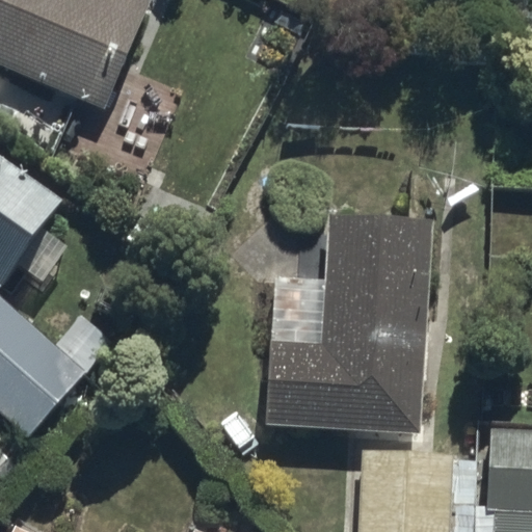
[(0,0),(0,79),(107,123),(153,10),(127,0),(0,0)]
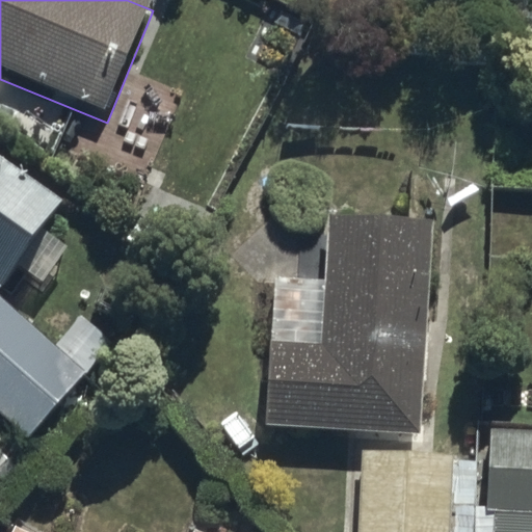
[(62,220),(0,176),(0,303),(1,306),(62,220)]
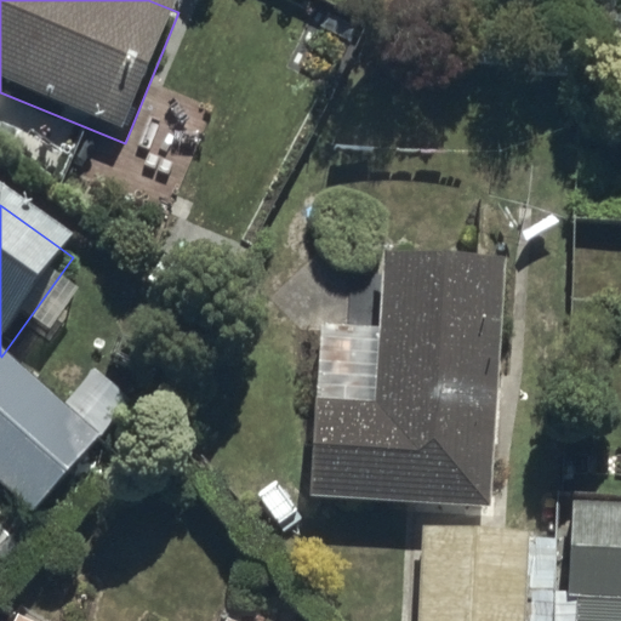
[(493,528),(505,279),(382,277),(375,426),(311,423),(307,520),(406,525),(402,620),(551,620),(556,531),(493,528)]
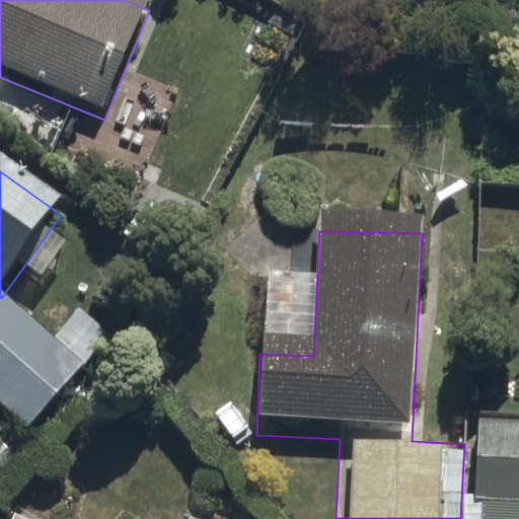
[(0,304),(0,419),(28,444),(114,348),(82,319),(54,352),(0,304)]
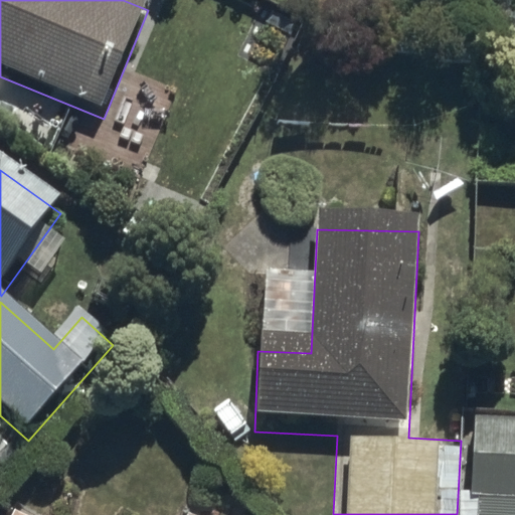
[(459,514),(514,514),(514,414),(475,413),(471,502),(461,502),(459,514)]
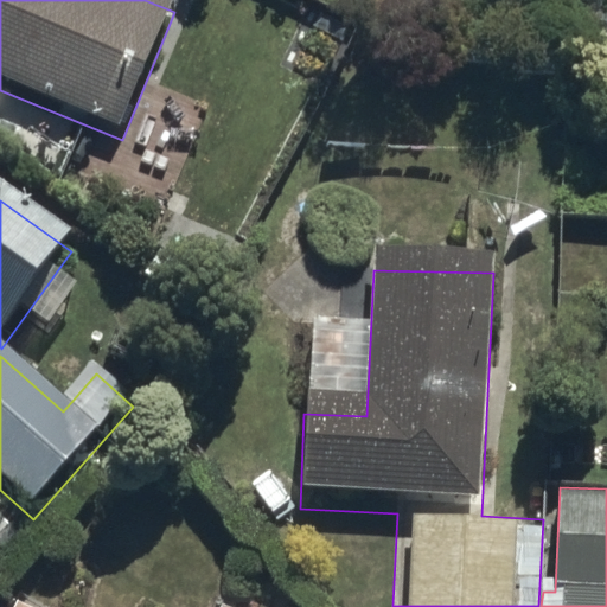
All buildings are outlined.
